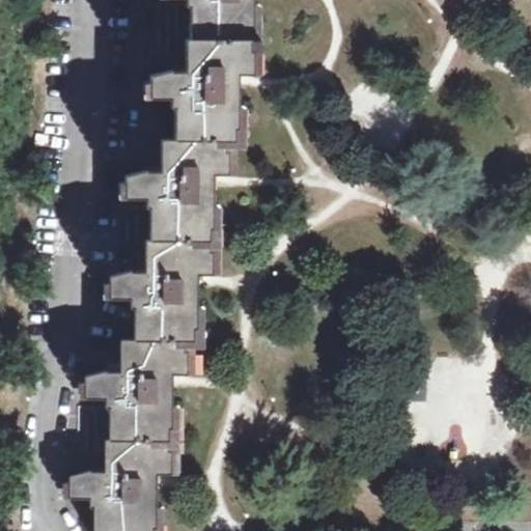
[(190,8),(190,39),(249,40),(249,28),(253,29),(252,0),(186,0),(187,7),(190,8)]
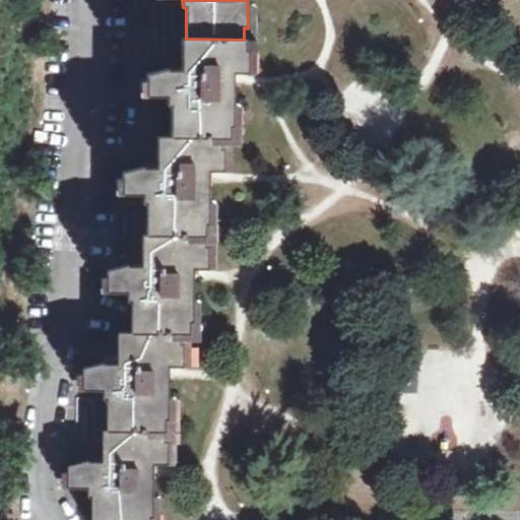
[(171,106),(172,136),(223,138),(230,138),(229,125),(233,125),(233,72),(247,73),(247,50),(245,50),(244,40),(186,39),(181,39),(182,70),(169,70),(169,67),(146,74),(145,95),(167,96),(167,105),(171,106)]
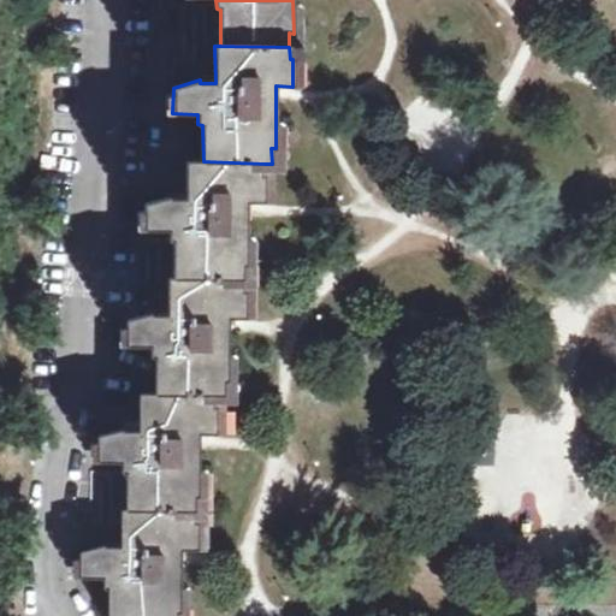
[(173,241),(173,277),(244,278),(243,265),(247,265),(248,202),(264,202),(265,164),(203,161),(187,160),(187,200),(169,200),(169,196),(146,205),(143,231),(169,232),(169,241),(173,241)]
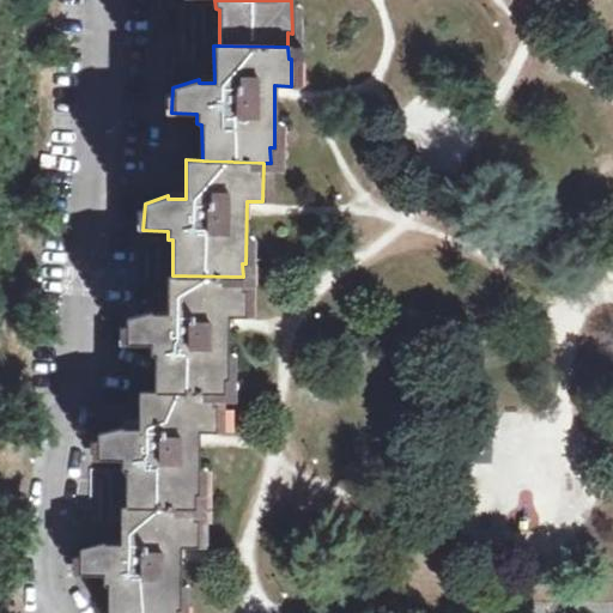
[(153,356),(153,392),(218,393),(226,394),(226,380),(228,381),(229,317),(247,316),(247,277),(243,277),(168,277),(168,314),(152,315),(152,311),(127,319),(126,345),(150,345),(150,356),(153,356)]
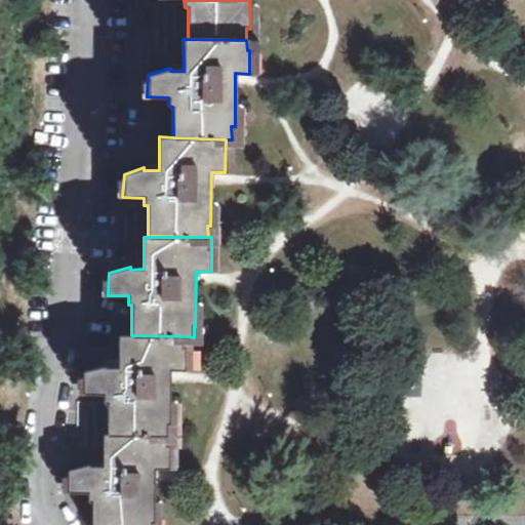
[(108,435),(168,437),(167,423),(171,423),(171,371),(186,370),(187,336),(131,335),(118,335),(119,368),(107,368),(106,366),(84,372),(83,395),(106,395),(105,404),(108,403),(108,435)]
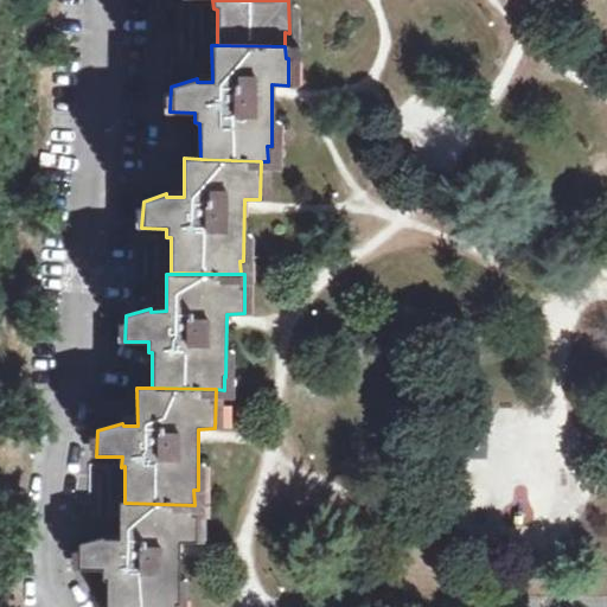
[(199,504),(195,505),(125,503),(121,504),(120,541),(104,541),(103,540),(80,547),(80,570),(103,569),(102,581),(108,581),(107,606),(174,606),(176,605),(180,606),(180,543),(198,544),(199,504)]
